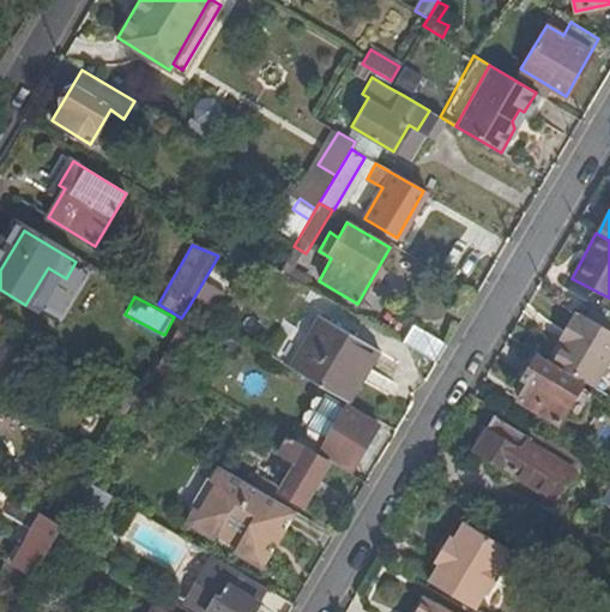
[(578,317),(609,334),(609,333),(609,317),(584,304),(578,317)]
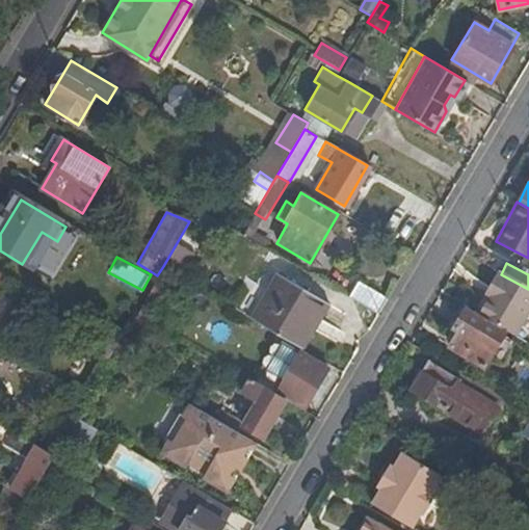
[(142,300),(136,311),(149,318),(176,273),(163,266),(157,275),(142,300)]
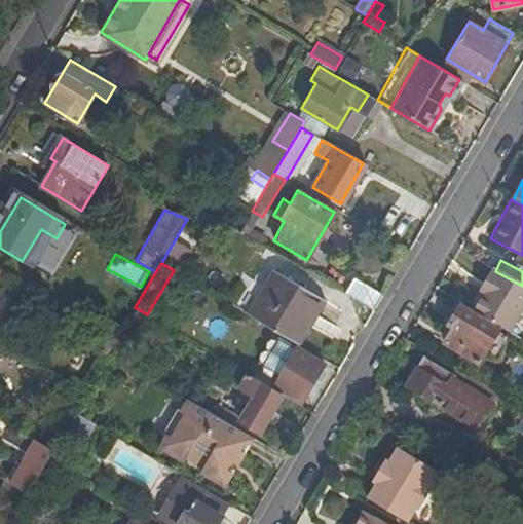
[(473,309),(508,331),(522,303),(522,286),(495,271),(491,269),(481,285),(486,288),(473,309)]
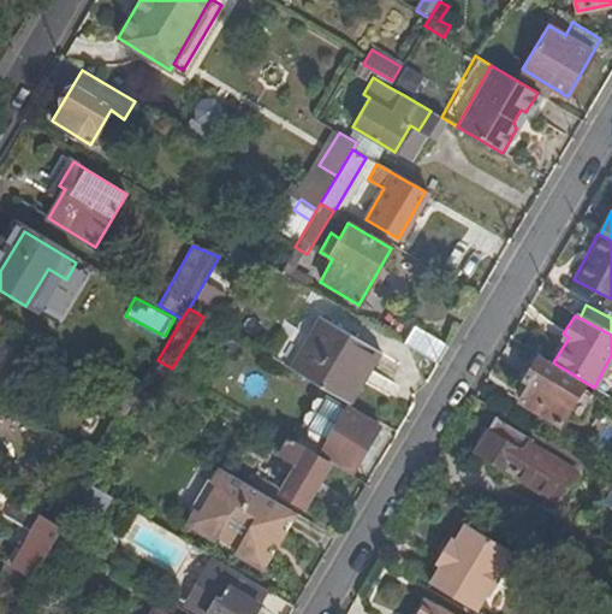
[(324,389),(346,402),(378,349),(322,317),(291,369),(313,382),(324,389)]
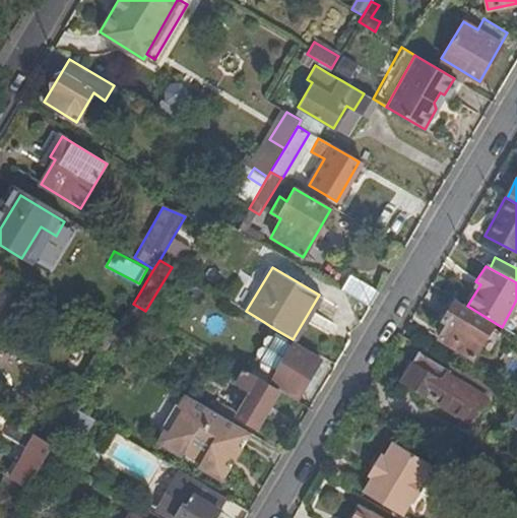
[(348,274),(340,289),(368,306),(377,290),(348,274)]
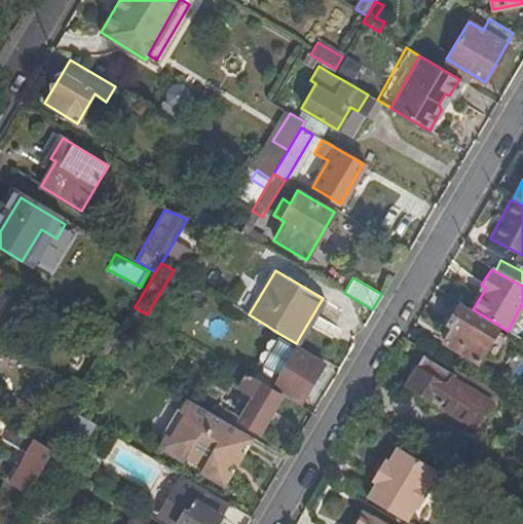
[(468,306),(473,309),(486,288),(481,285),(468,306)]
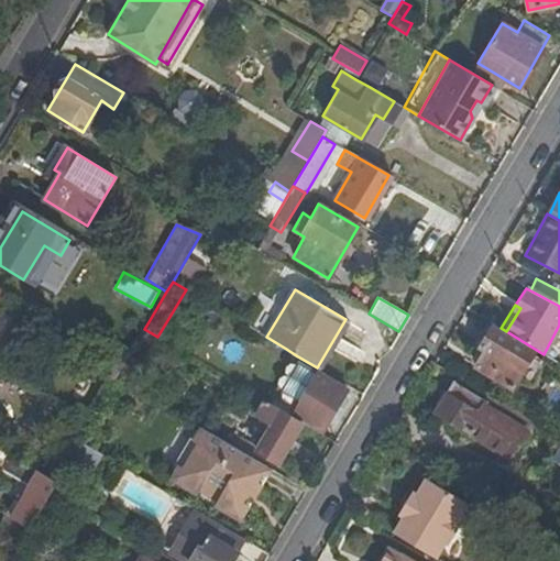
[(469,362),(475,366),(485,350),(481,347),(492,328),(486,323),(473,347),(473,349),(473,351),(474,352),(469,362)]
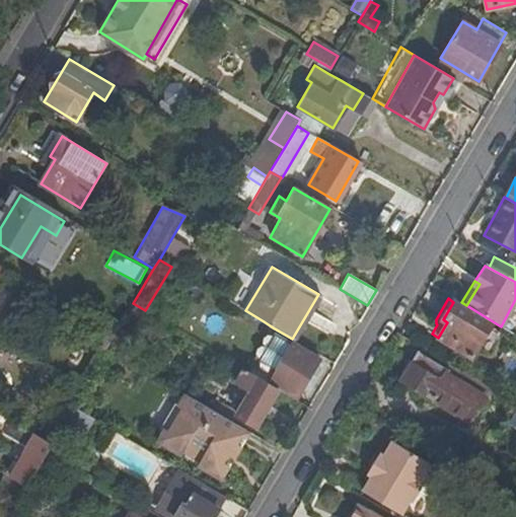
[(447,322),(438,338),(472,358),(493,324),(453,302),(443,319),(447,322)]
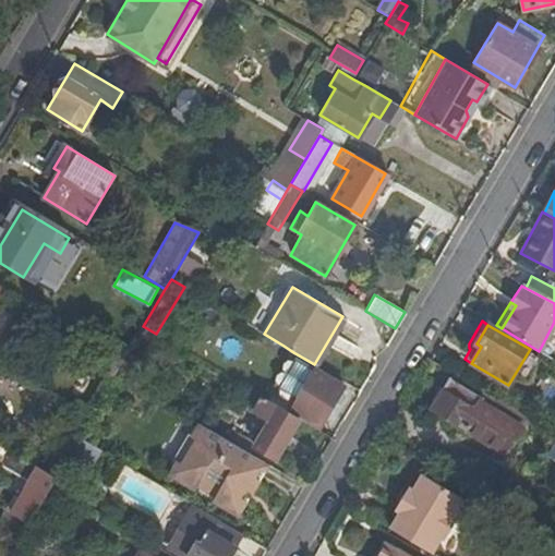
[(124,360),(116,374),(129,382),(147,351),(134,343),(124,360)]
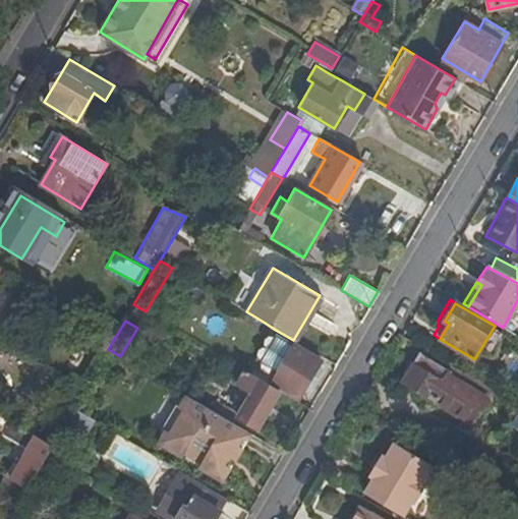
[(272,334),(274,329),(265,323),(262,327),(272,334)]
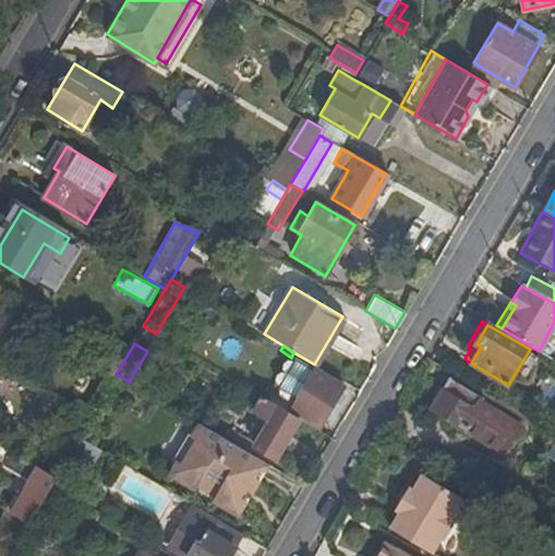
[(109,367),(116,374),(124,360),(107,349),(107,358),(109,367)]
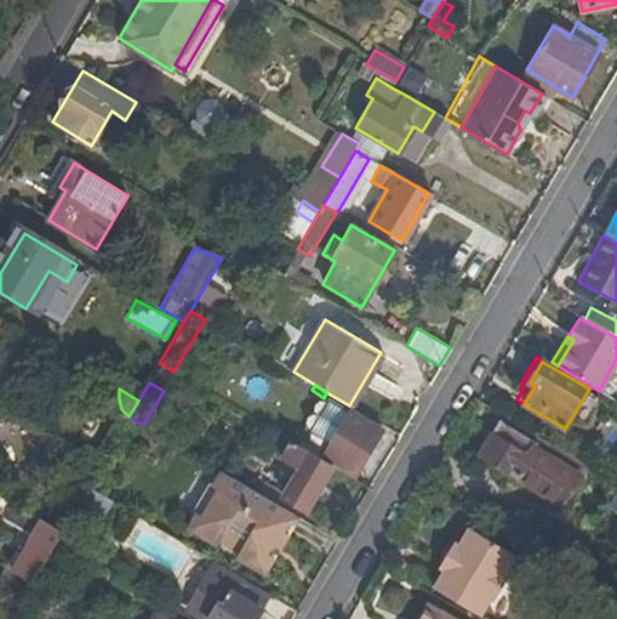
[(308,450),(323,459),(325,455),(355,473),(381,430),(350,412),(335,437),(320,429),(308,450)]
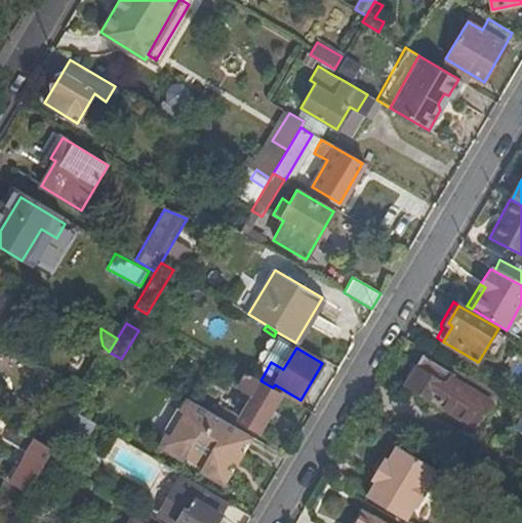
[(485,387),(456,369),(453,374),(422,355),(404,384),(475,427),(489,402),(479,396),(485,387)]
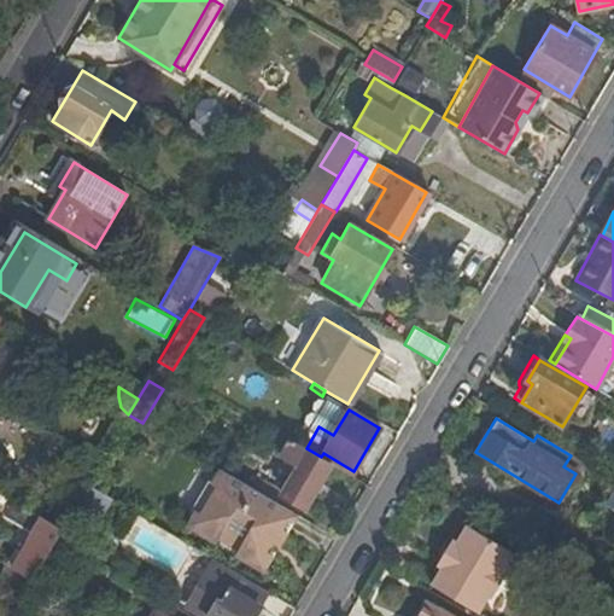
[(307,448),(291,440),(281,455),(287,459),(285,464),(291,468),(293,463),(298,466),(281,494),(305,509),(332,463),(321,457),(307,448)]
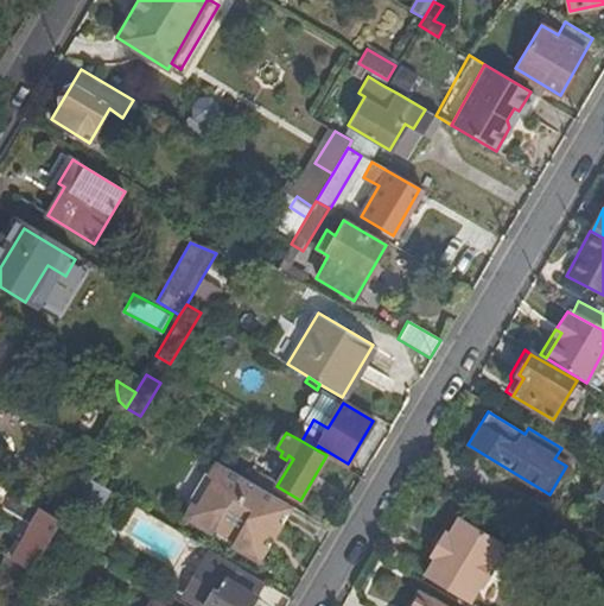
[(283,500),(216,461),(199,488),(209,494),(198,512),(217,523),(215,528),(234,540),(230,545),(255,561),(268,541),(261,536),(266,529),(274,535),(283,522),(273,517),(283,500)]
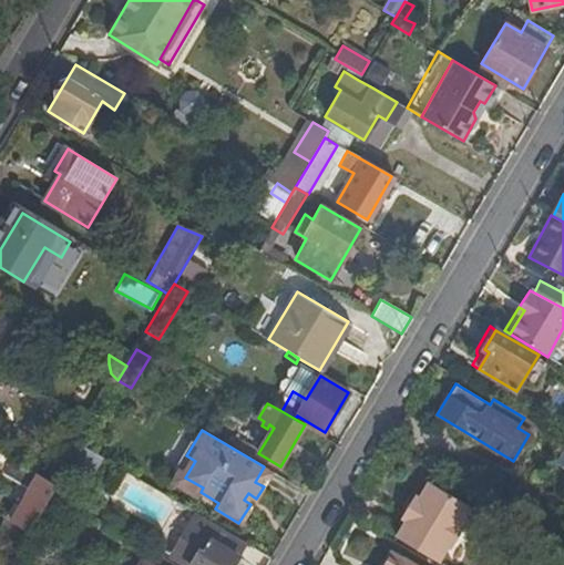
[(0,466),(6,470),(12,459),(0,451),(0,466)]
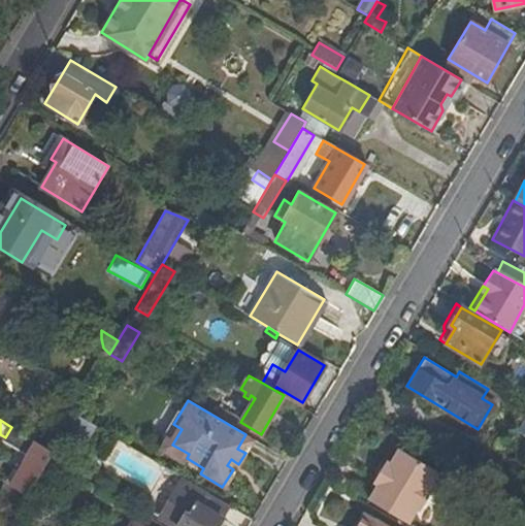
[(184,463),(187,458),(189,454),(172,445),(182,429),(173,424),(159,449),(184,463)]
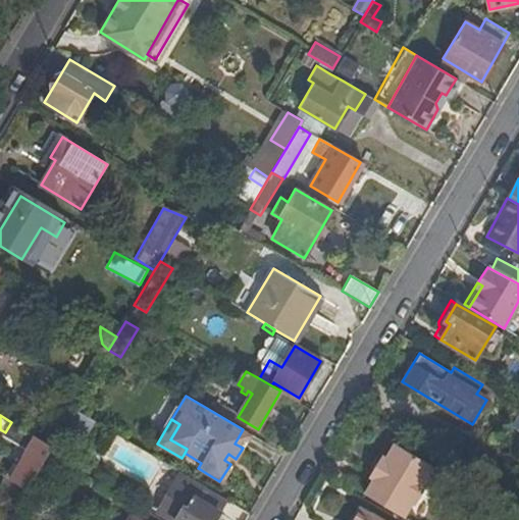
[(10,479),(27,489),(49,452),(52,447),(35,436),(18,466),(11,478),(10,479)]
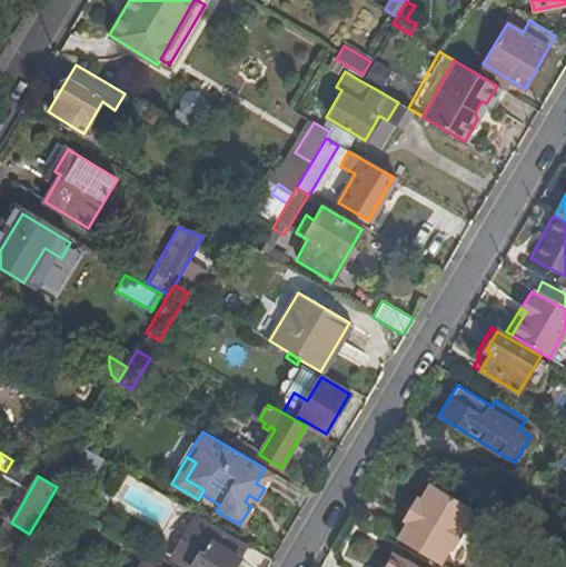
[(407,524),(398,538),(437,561),(446,546),(448,547),(463,521),(462,520),(470,505),(430,481),(423,497),(418,495),(403,520),(407,524)]
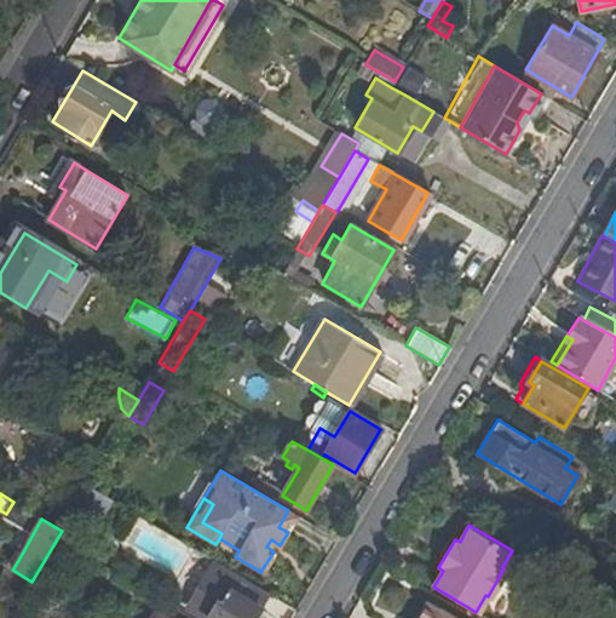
[(6,564),(13,568),(22,554),(15,550),(6,564)]
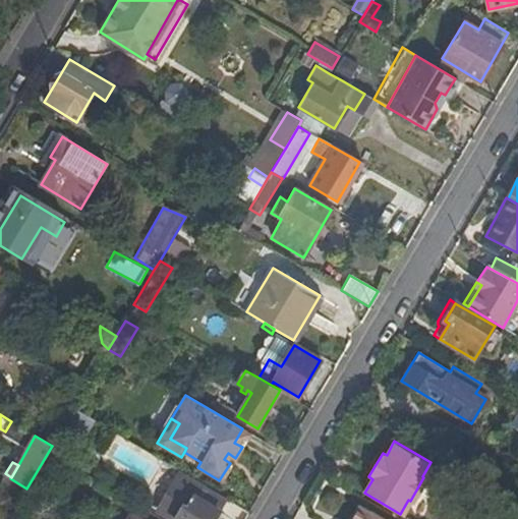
[(7,518),(26,488),(10,478),(5,476),(0,484),(0,488),(10,496),(0,512),(0,518),(7,518)]
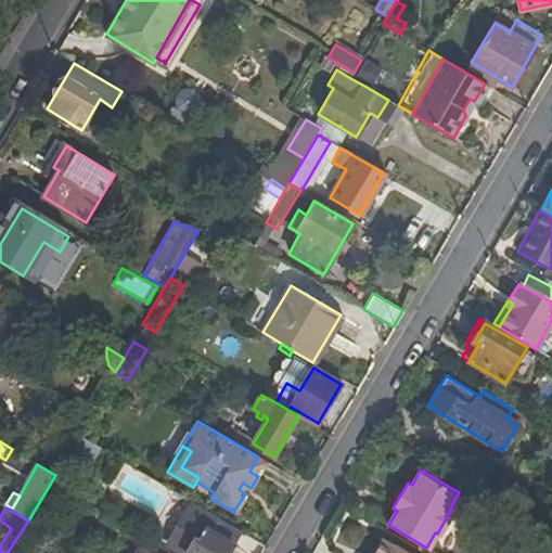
[(207,530),(201,540),(196,537),(187,552),(228,552),(232,545),(207,530)]
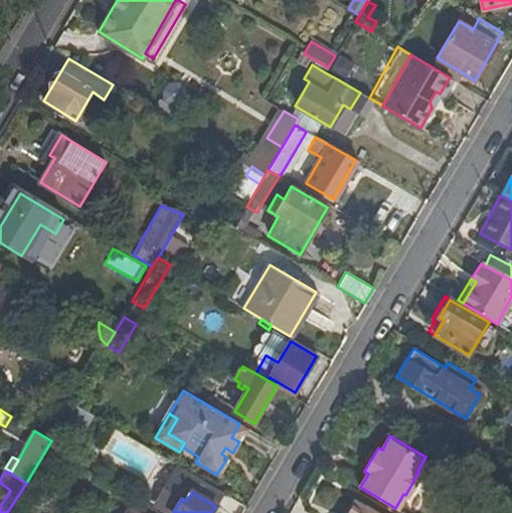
[(380,512),(356,499),(347,512),(380,512)]
